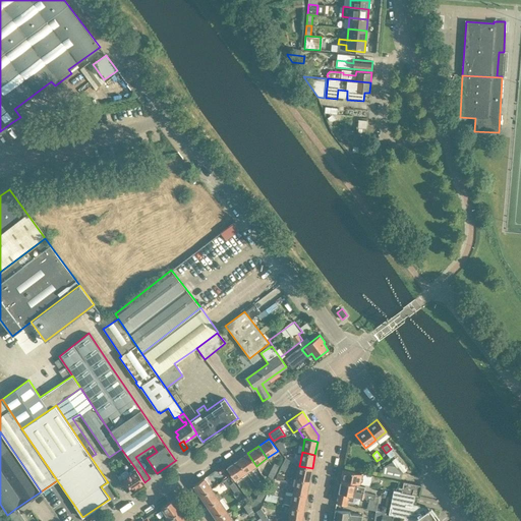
[(256,466),(247,453),(237,460),(245,473),(256,466)]
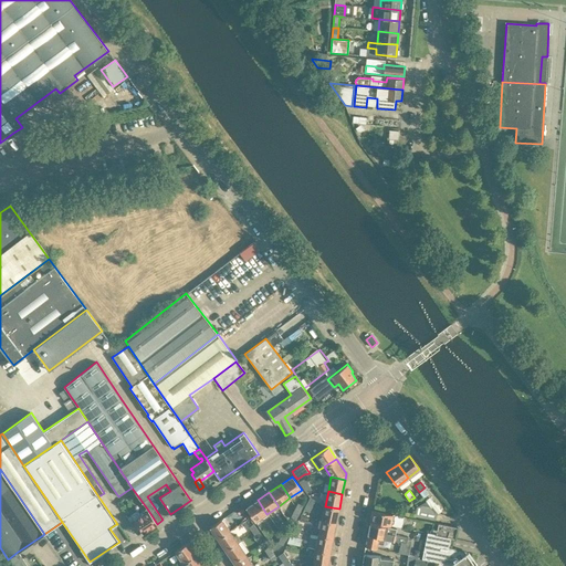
[(266,514),(258,500),(245,509),(255,522),(266,514)]
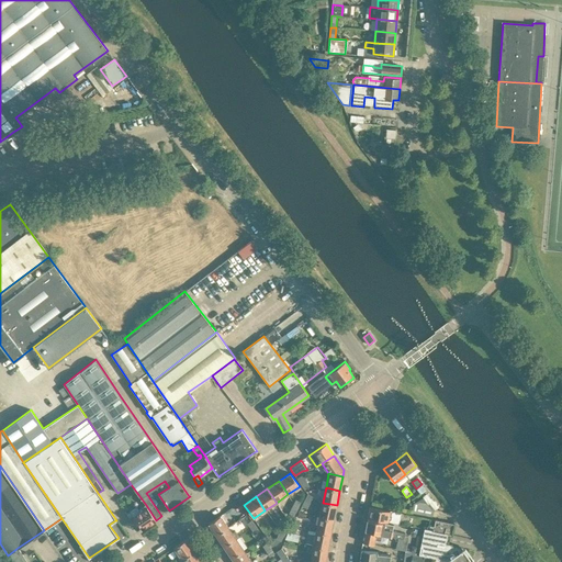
[(414,504),(412,513),(431,517),(433,512),(434,512),(426,502),(426,503),(423,498),(414,504)]
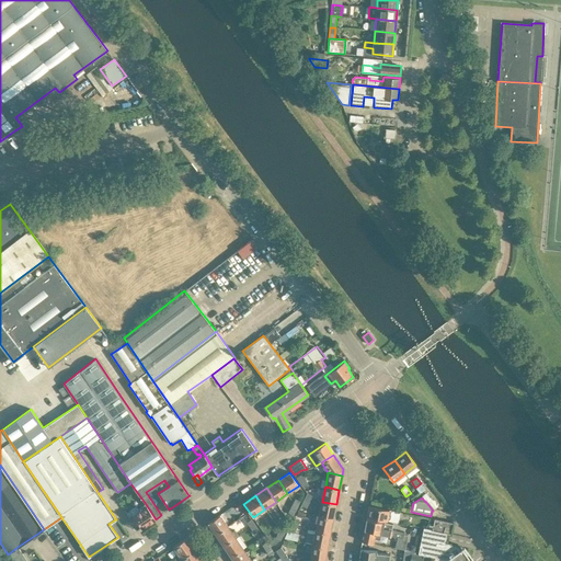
[(425,501),(433,511),(437,506),(431,497),(425,501)]
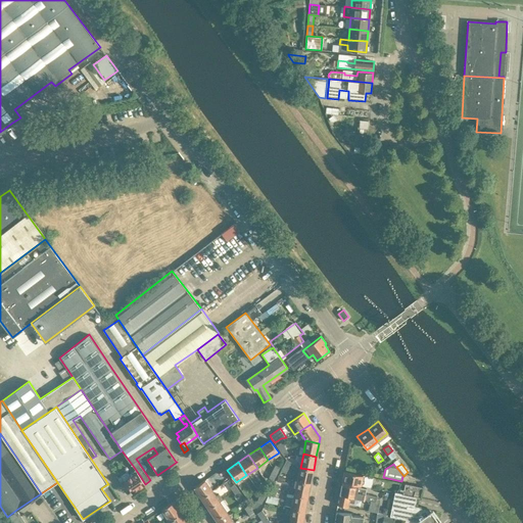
[(314,470),(300,468),(297,481),(311,483),(314,470)]
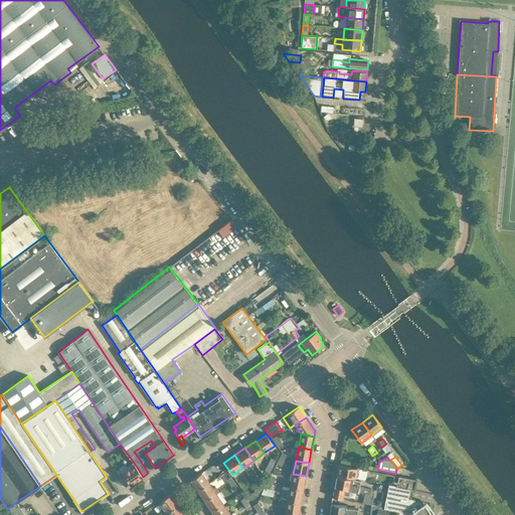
[(119,475),(124,482),(127,480),(131,485),(143,477),(134,463),(128,467),(126,464),(119,469),(122,473),(119,475)]
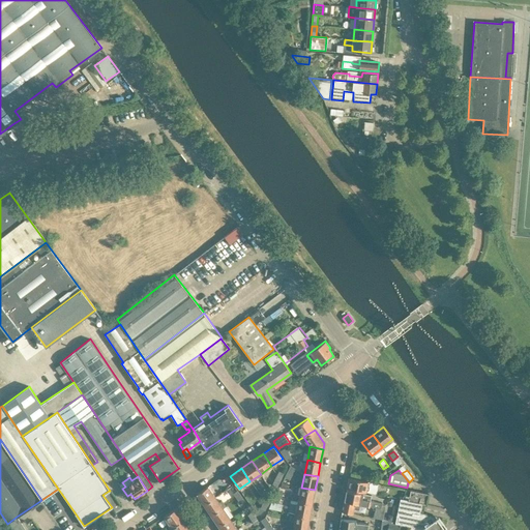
[(349,477),(347,488),(377,494),(379,483),(370,481),(349,477)]
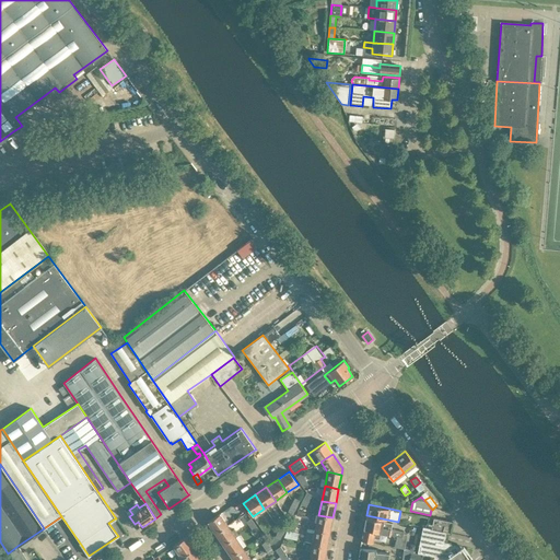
[(208,522),(216,534),(228,525),(220,514),(208,522)]
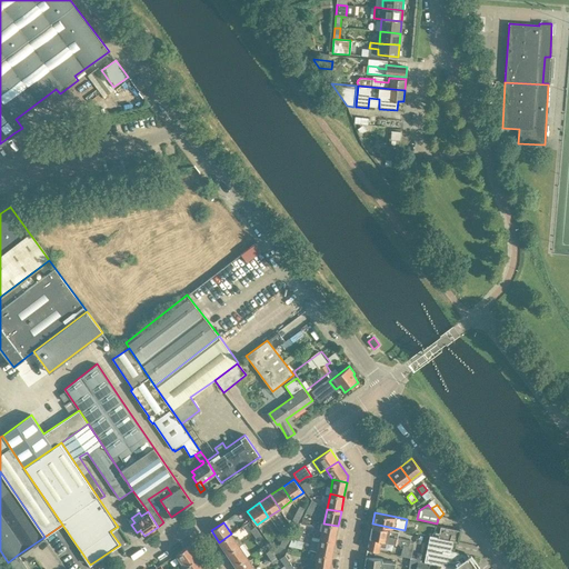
[(335,540),(338,526),(323,523),(320,538),(335,540)]
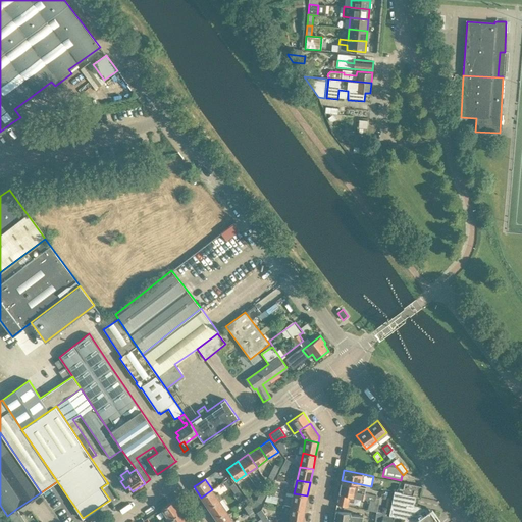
[(357,485),(341,482),(338,493),(355,497),(369,500),(375,502),(376,496),(364,492),(365,487),(357,485)]
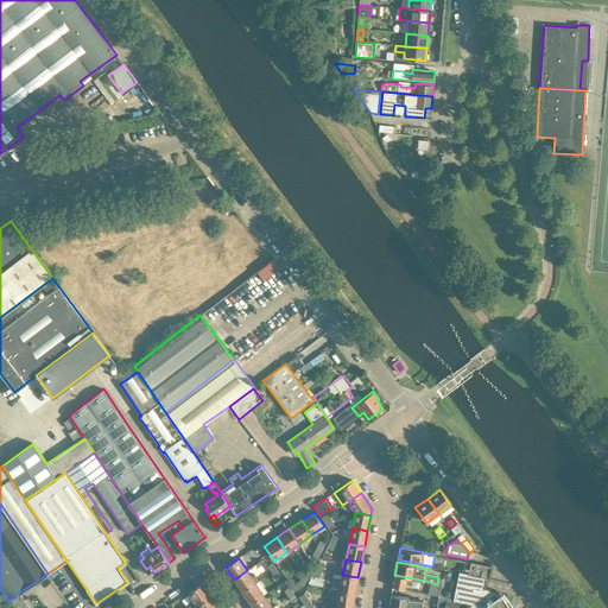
[(468,574),(460,572),(458,572),(486,578),(489,580),(492,567),(470,562),(468,574)]
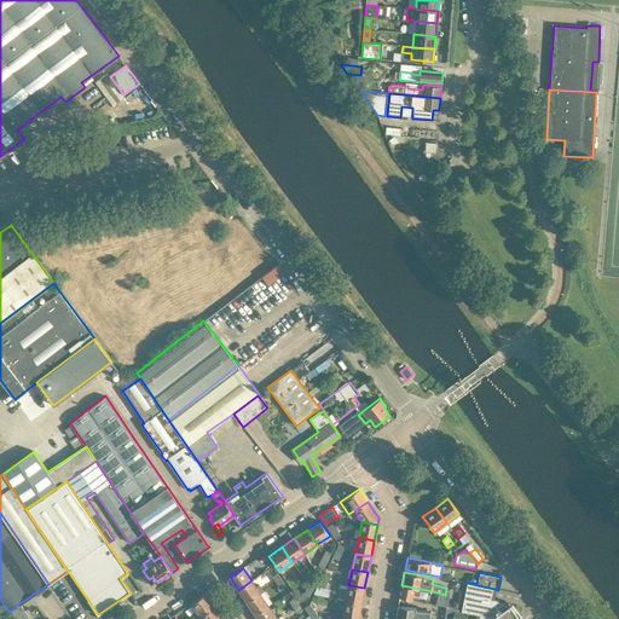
[(252,580),(238,590),(247,602),(260,594),(252,580)]
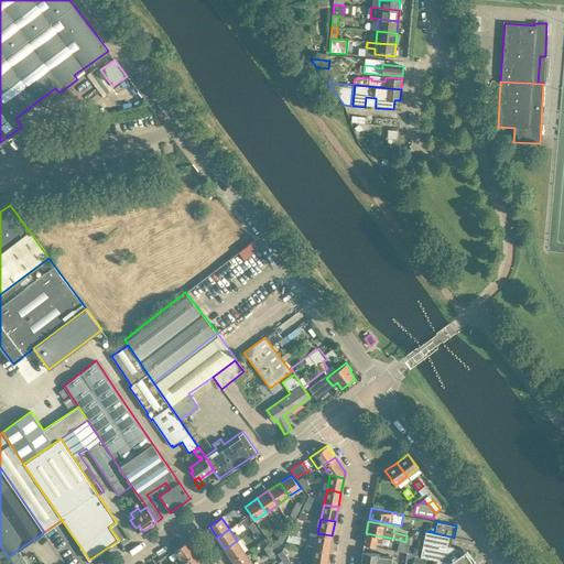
[(466,550),(464,552),(462,550),(453,548),(452,550),(449,549),(449,548),(448,548),(451,537),(425,531),(421,555),(424,556),(431,557),(448,562),(447,563),(470,563),(472,563),(475,562),(466,550)]
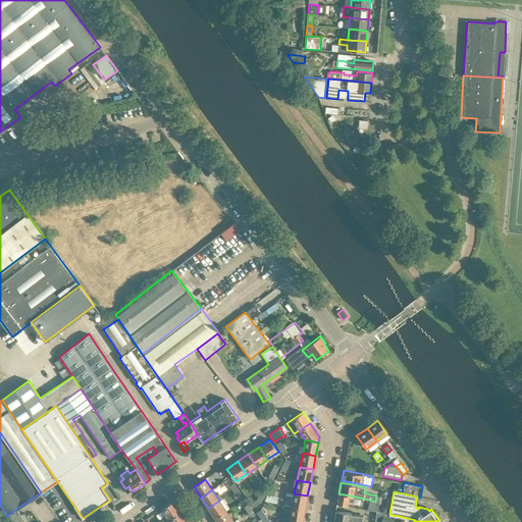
[(256,501),(260,504),(264,496),(259,493),(256,501)]
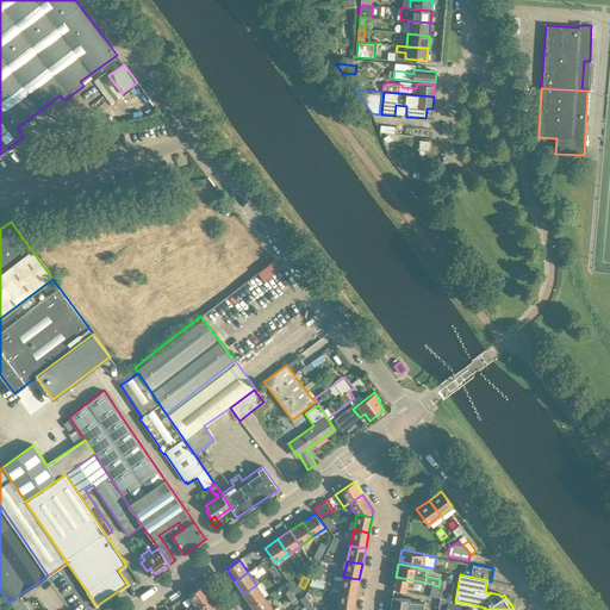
[(343,577),(341,592),(355,595),(359,579),(343,577)]
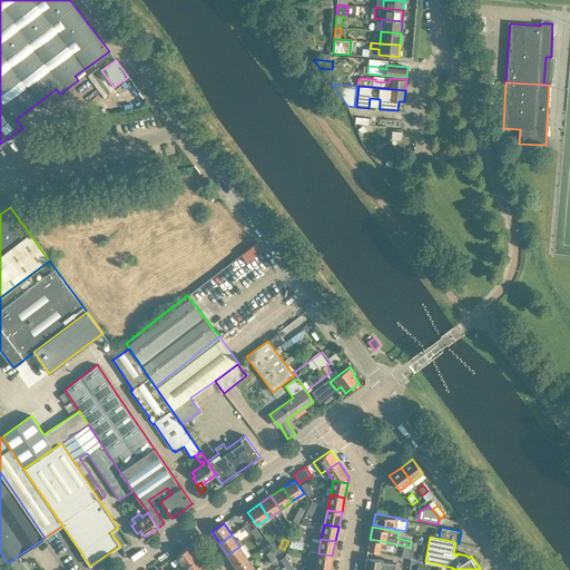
[(387,542),(370,539),(367,550),(380,552),(381,548),(385,549),(387,542)]
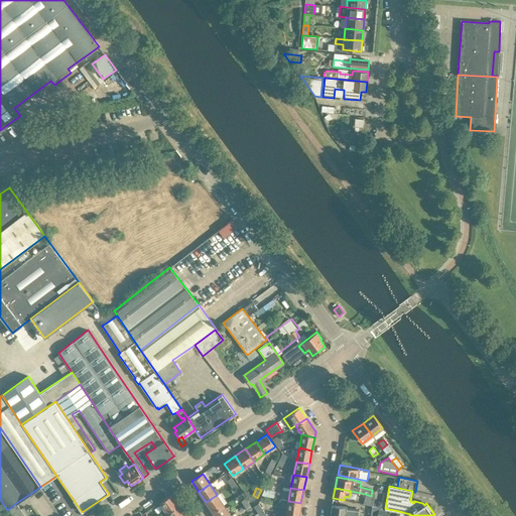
[(171,495),(159,503),(167,513),(178,505),(171,495)]
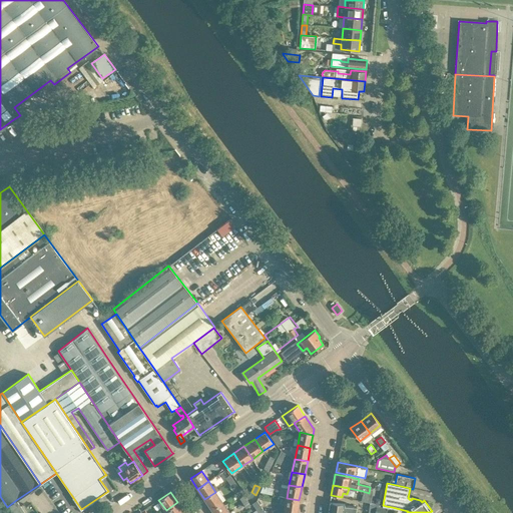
[(211,509),(222,502),(215,492),(204,499),(211,509)]
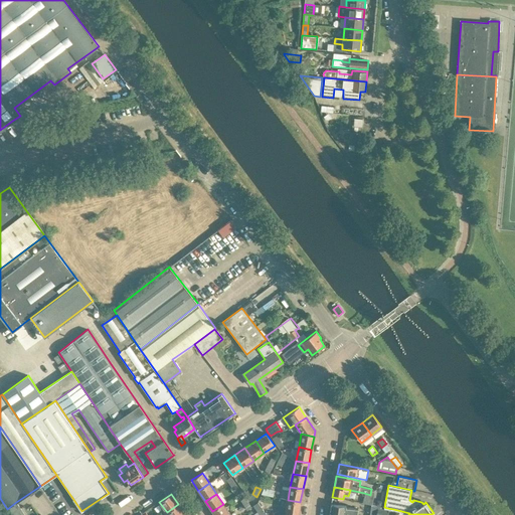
[(298,514),(300,503),(300,502),(288,500),(287,501),(286,514),(290,514),(298,514)]
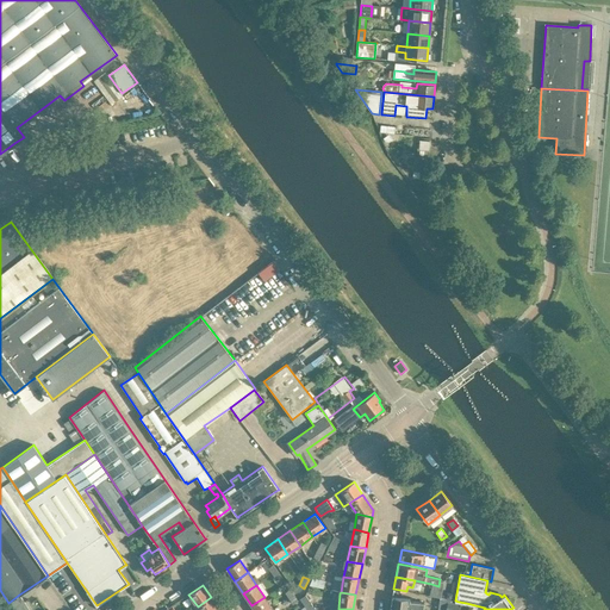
[(8,603),(13,609),(29,609),(19,595),(8,603)]
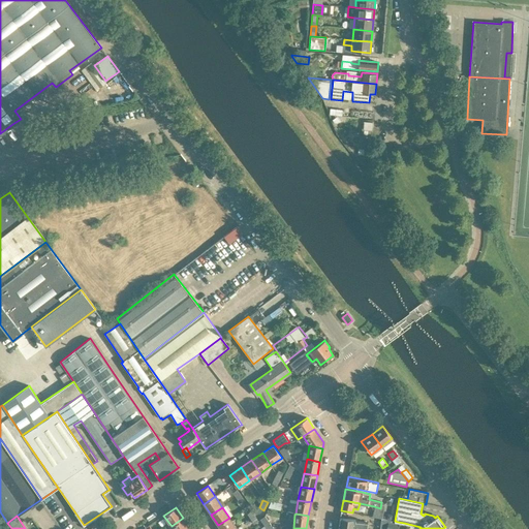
[(268,528),(272,526),(265,517),(260,520),(267,528),(268,528)]
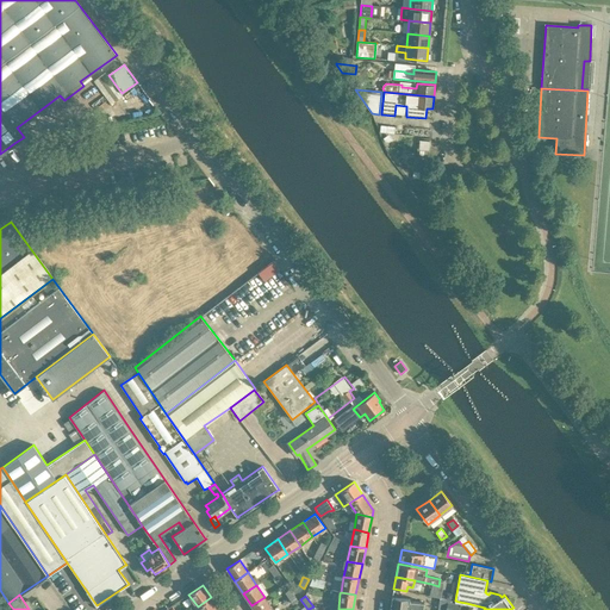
[(219,609),(211,597),(198,607),(199,609),(219,609),(224,608),(224,607),(219,609)]
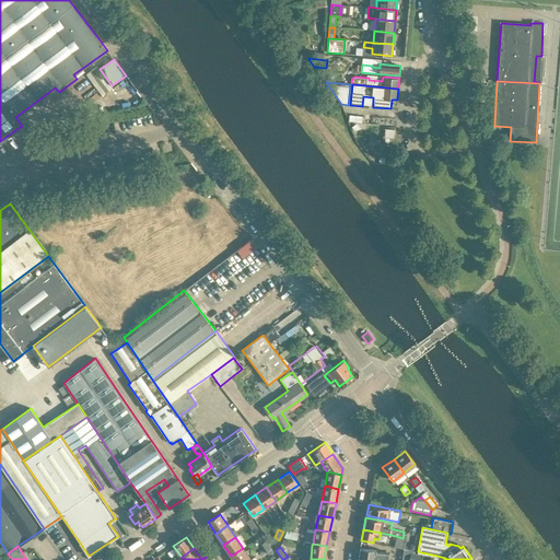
[(231,556),(233,559),(248,559),(251,559),(243,548),(231,556)]
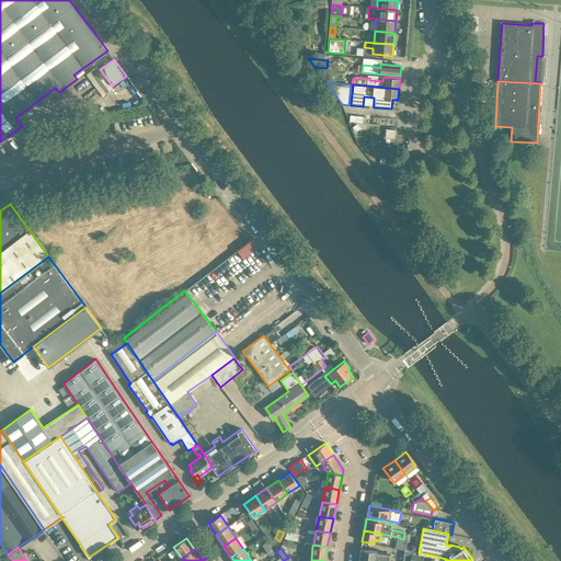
[(377,551),(359,549),(358,560),(367,560),(388,560),(389,558),(389,552),(377,551)]
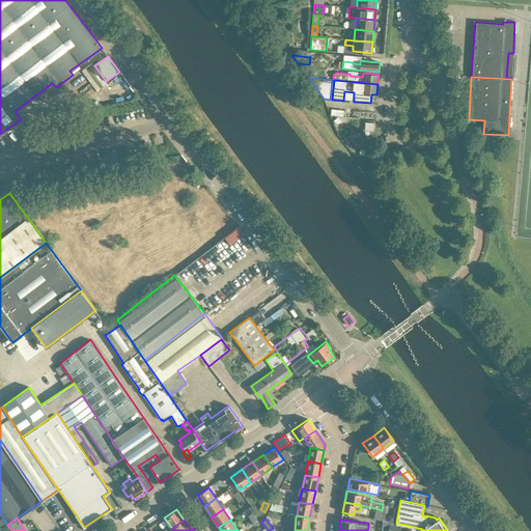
[(382,522),(381,530),(398,530),(398,529),(399,526),(387,523),(382,522)]
